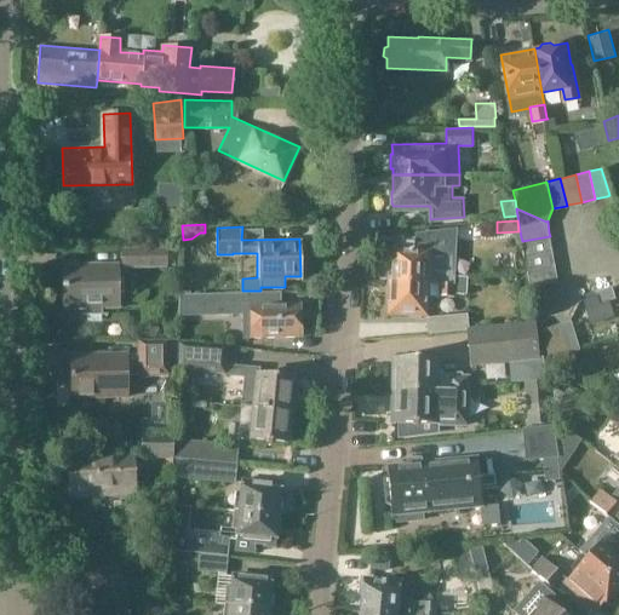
[(522,241),(525,256),(552,251),(550,236),(522,241)]
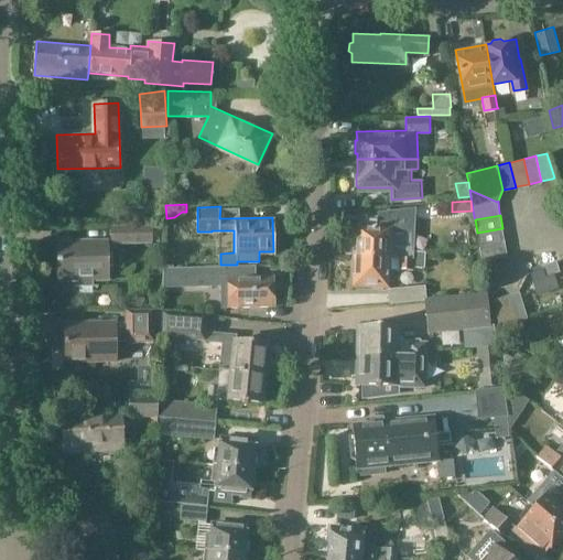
[(153,241),(152,225),(111,226),(111,243),(153,241)]
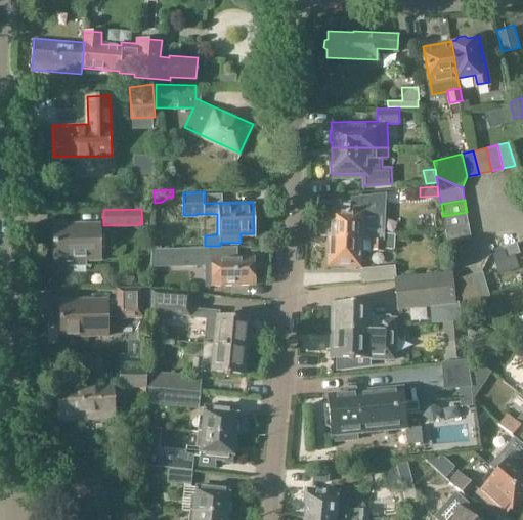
[(360,239),(385,240),(386,231),(386,225),(361,223),(361,210),(330,209),(330,222),(329,235),(360,236),(360,239)]
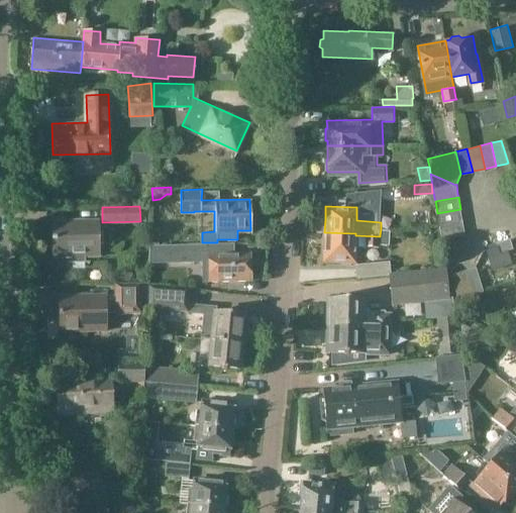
[(460,209),(437,213),(439,222),(439,224),(462,220),(462,218),(460,209)]
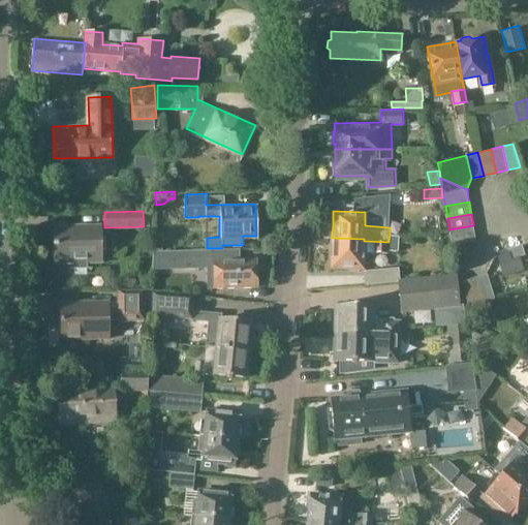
[(72,260),(72,268),(87,267),(87,260),(100,259),(99,225),(54,226),(55,261),(72,260)]
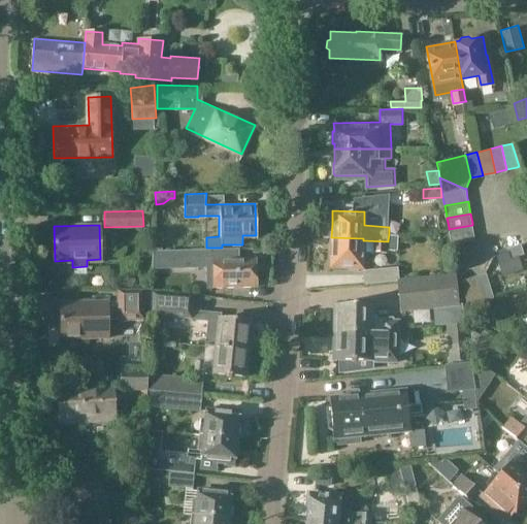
[(449,229),(452,242),(475,238),(472,225),(449,229)]
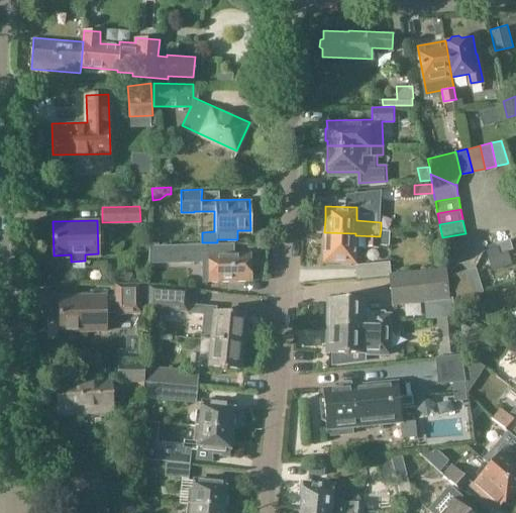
[(324,232),(323,259),(354,260),(355,245),(366,246),(366,245),(379,246),(380,243),(390,244),(391,229),(381,228),(380,236),(355,235),(355,233),(324,232)]
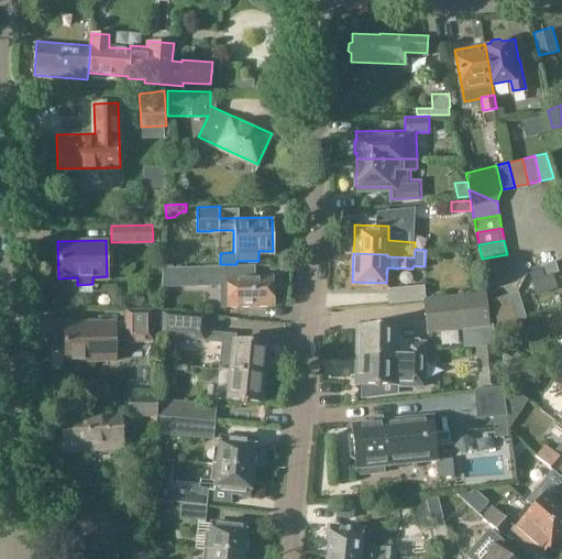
[(559,270),(555,259),(541,264),(544,275),(559,270)]
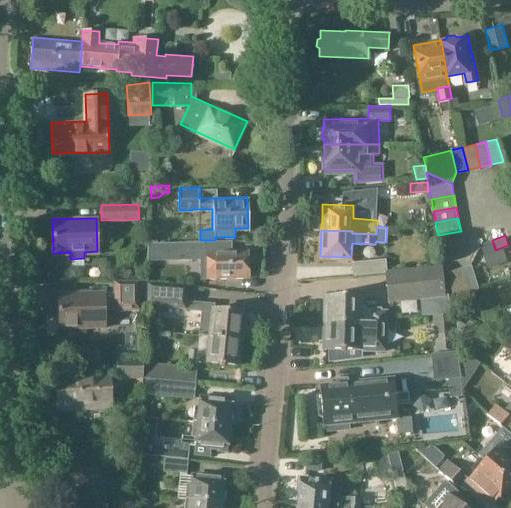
[(215,276),(248,275),(246,248),(215,250),(215,240),(200,240),(148,242),(148,259),(214,257),(215,276)]
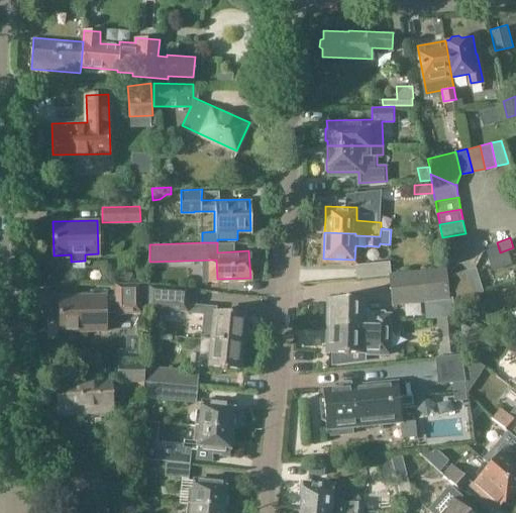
[(356,278),(390,275),(389,273),(392,273),(391,260),(355,264),(356,278)]
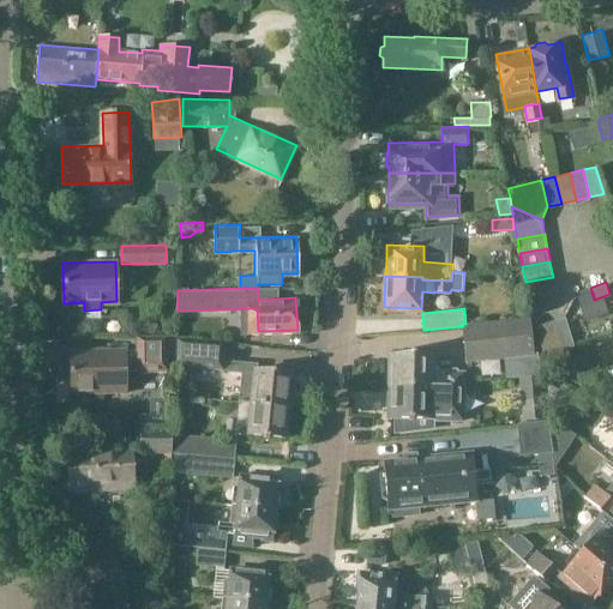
[(565,315),(551,320),(551,323),(558,348),(574,343),(565,315)]
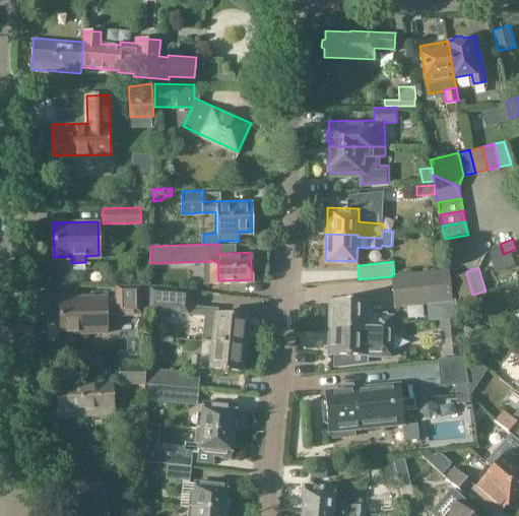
[(391,274),(392,276),(394,307),(452,301),(449,268),(402,273),(394,274),(391,274)]
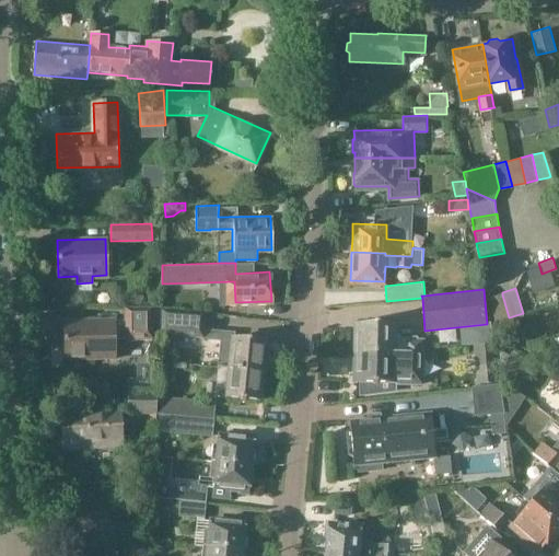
[(502,292),(490,296),(496,322),(509,317),(502,294),(502,292)]
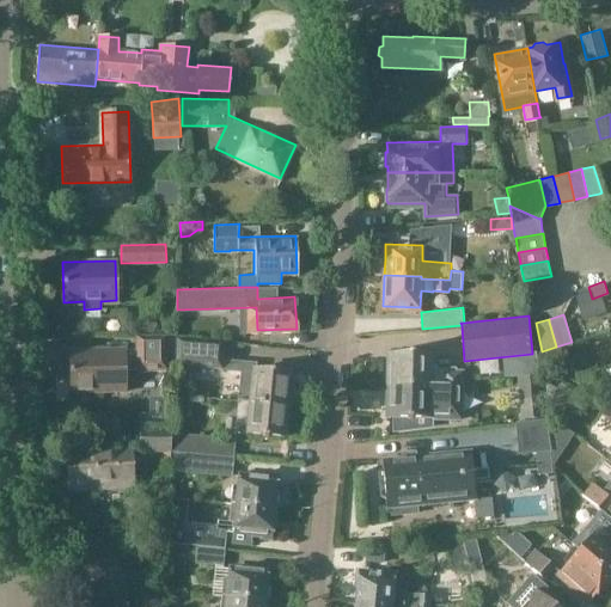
[(127,388),(126,367),(138,367),(138,369),(169,368),(167,355),(175,355),(176,335),(177,332),(136,333),(136,348),(71,350),(72,391),(127,388)]
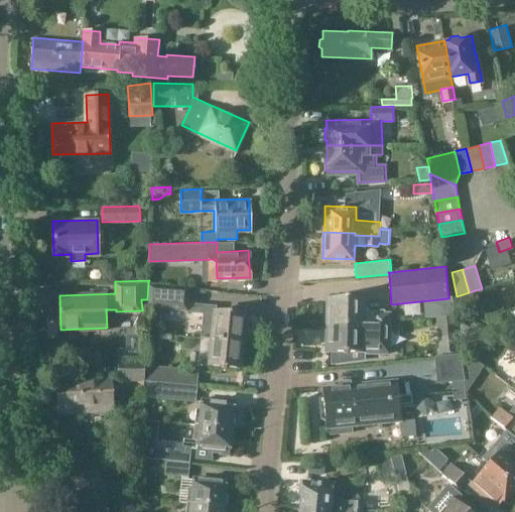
[(187,310),(189,286),(148,282),(147,299),(146,306),(187,310)]
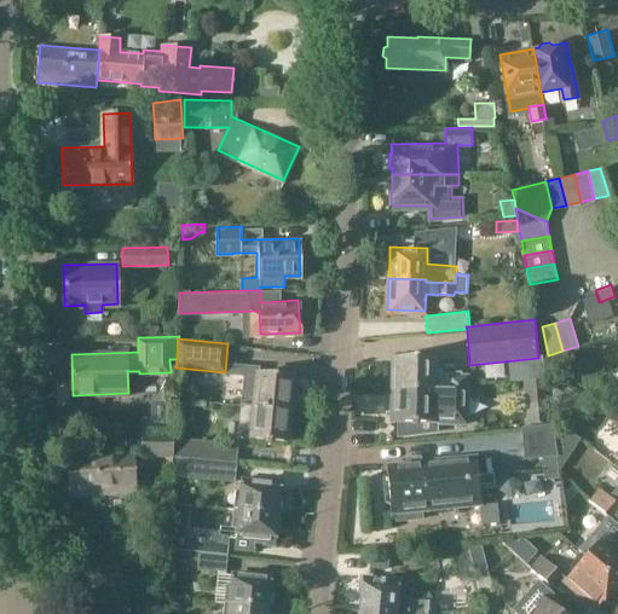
[(396,354),(394,387),(466,389),(466,375),(452,374),(452,371),(438,371),(438,355),(396,354)]
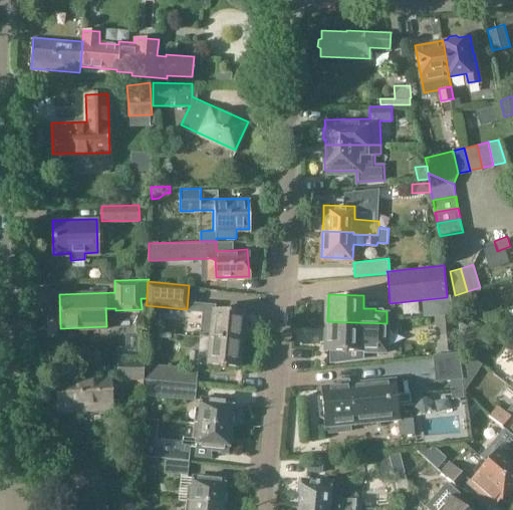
[(201,321),(199,334),(241,338),(244,312),(211,308),(210,322),(201,321)]
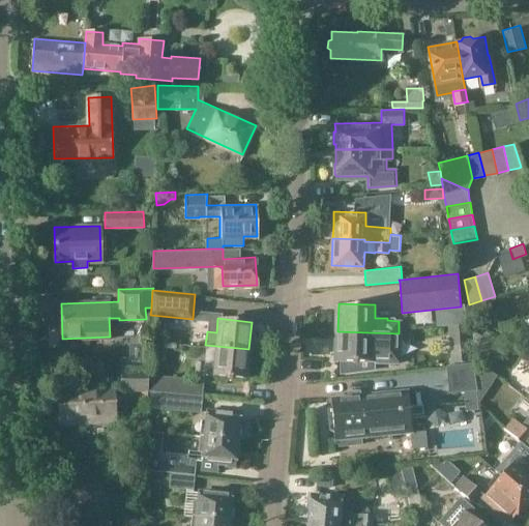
[(516,327),(512,318),(499,323),(502,332),(516,327)]
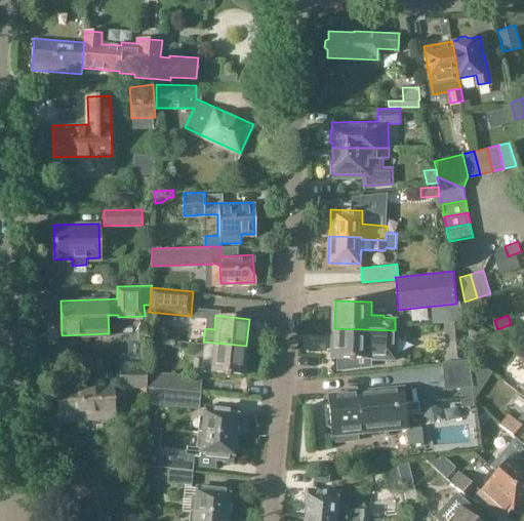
[(467,357),(464,320),(444,322),(447,359),(467,357)]
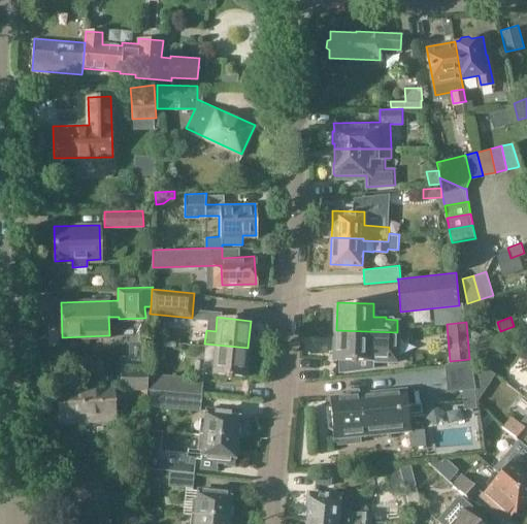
[(336,330),(335,359),(372,359),(372,348),(385,348),(386,346),(396,345),(397,332),(336,330)]
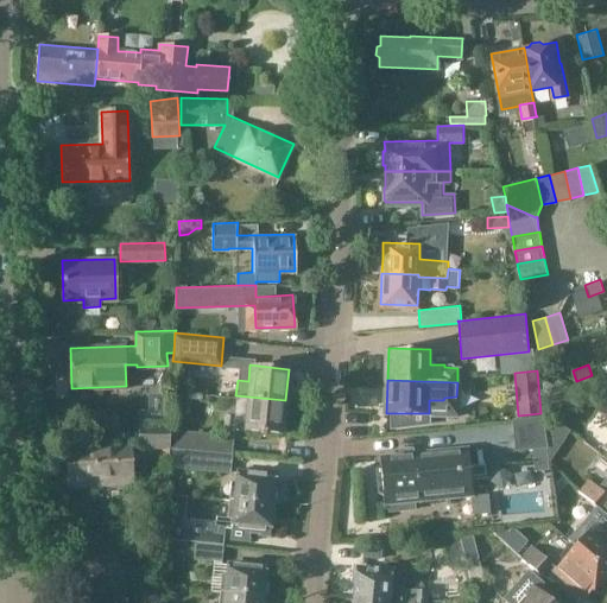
[(606,388),(589,394),(590,397),(605,406),(606,405),(606,388)]
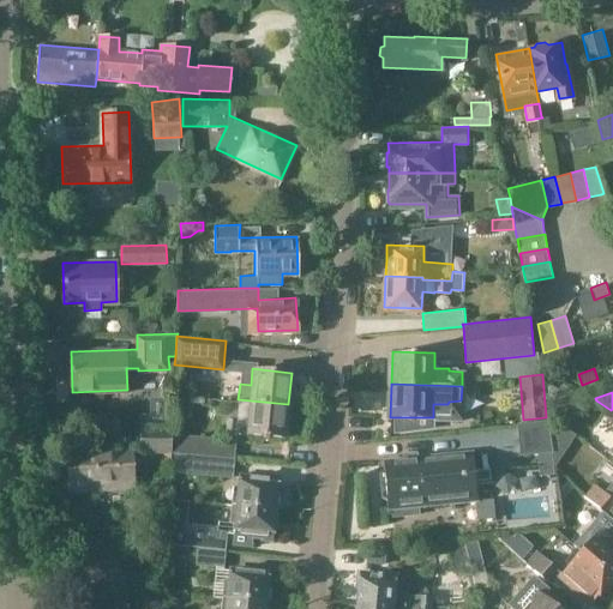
[(246,433),(286,436),(288,404),(238,399),(236,415),(248,416),(246,433)]
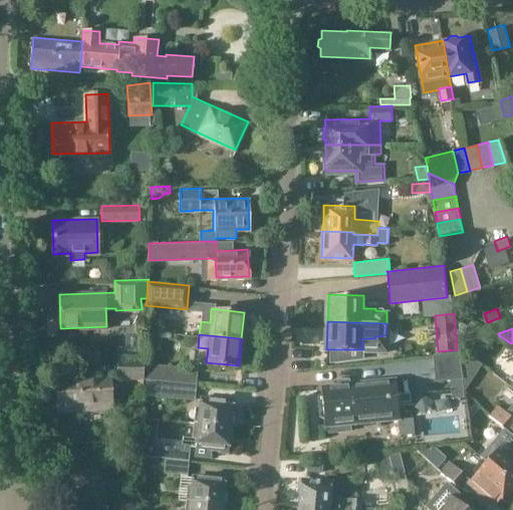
[(126,346),(126,354),(140,354),(140,340),(133,340),(126,346)]
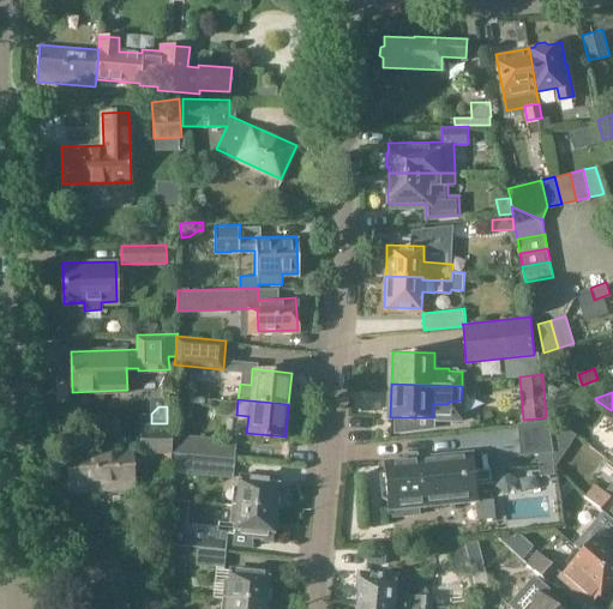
[(554,464),(553,452),(554,452),(552,439),(551,432),(548,420),(517,422),(521,454),(539,453),(540,466),(556,465),(554,464)]
